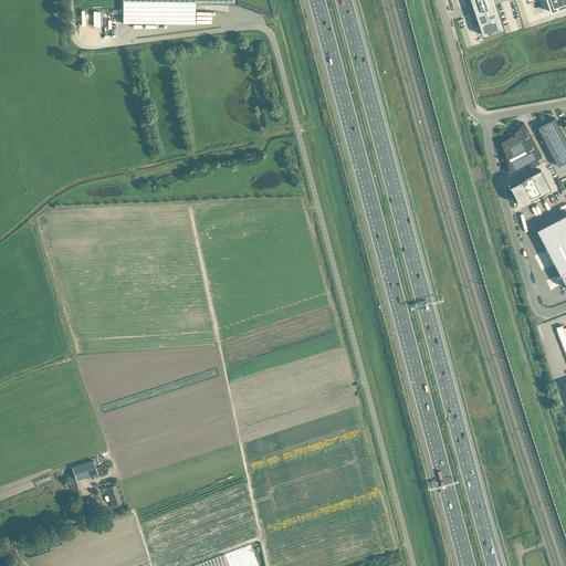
[(123,0),(123,23),(195,23),(196,1),(234,2),(233,0),(123,0)]
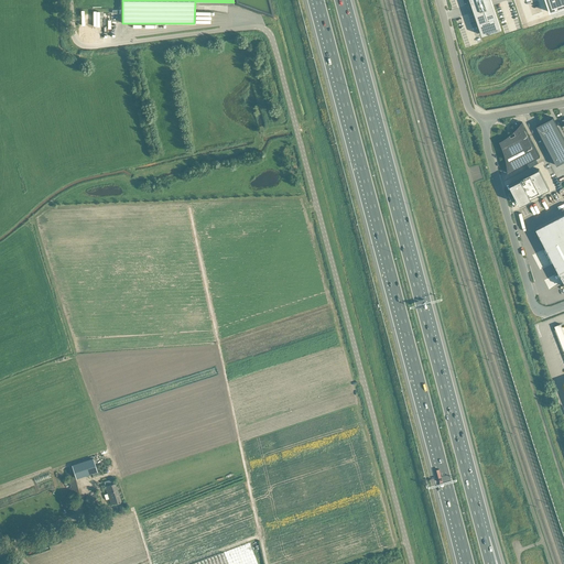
[(491,0),(469,0),(473,8),(481,35),(501,29),(492,1),(491,0)]
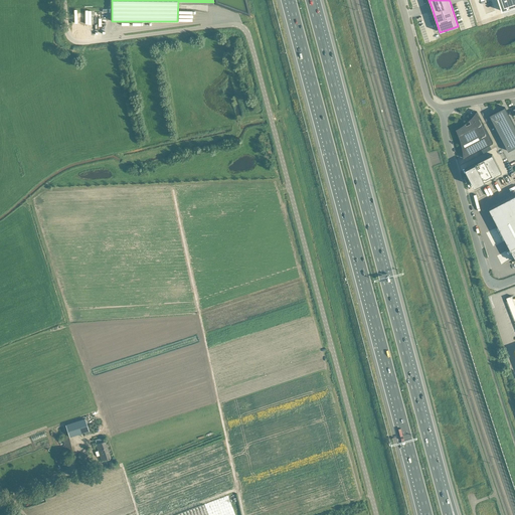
[(514,0),(498,0),(502,11),(514,6),(514,0)]
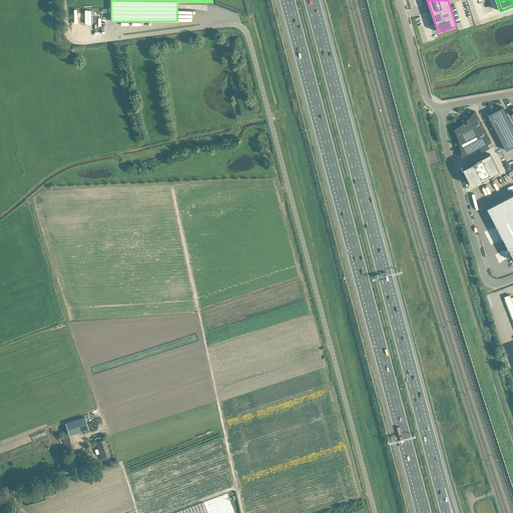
[(512,146),(512,125),(503,106),(488,114),(506,150),(512,146)]
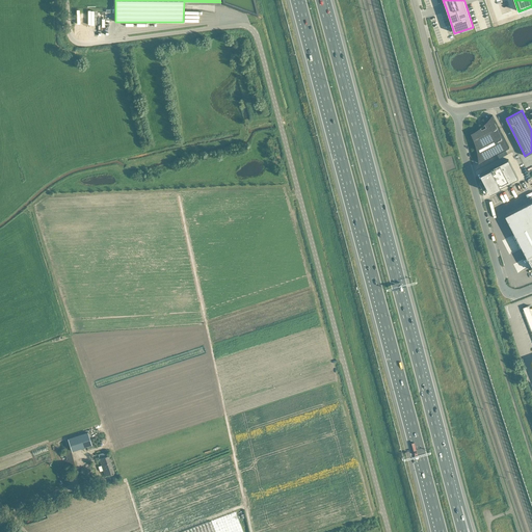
[(473,132),(471,133),(473,138),(475,143),(476,148),(477,153),(478,158),(479,163),(509,148),(493,115),(490,116),(489,118),(487,121),(486,122),(484,124),(486,127),(482,129),(481,127),(480,127),(479,129),(477,130),(475,131),(473,132)]
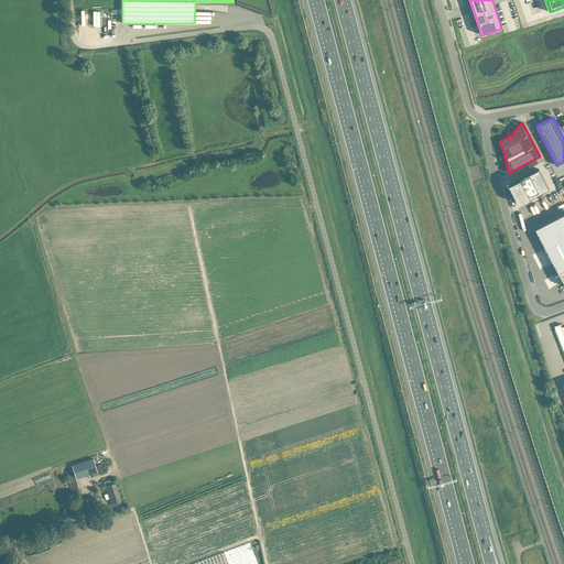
[(539,169),(510,184),(520,204),(550,188),(539,169)]
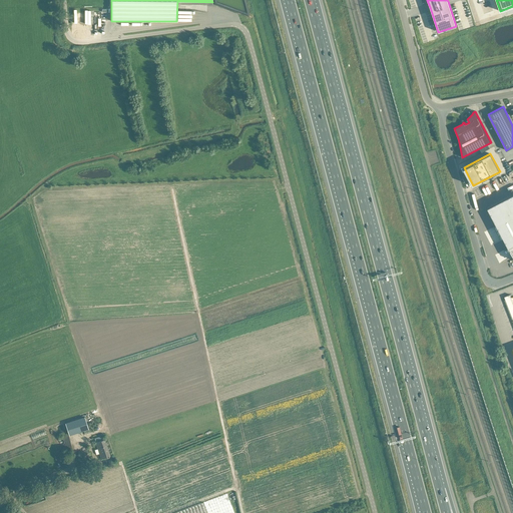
[(512,193),(487,207),(508,247),(512,257),(512,193)]
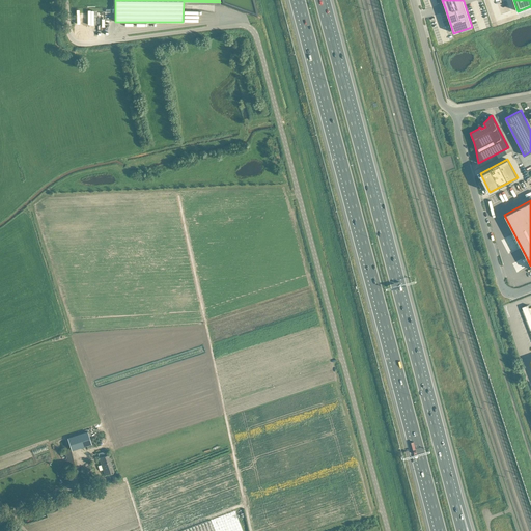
[(530,313),(528,305),(522,307),(530,330),(530,360),(530,313)]
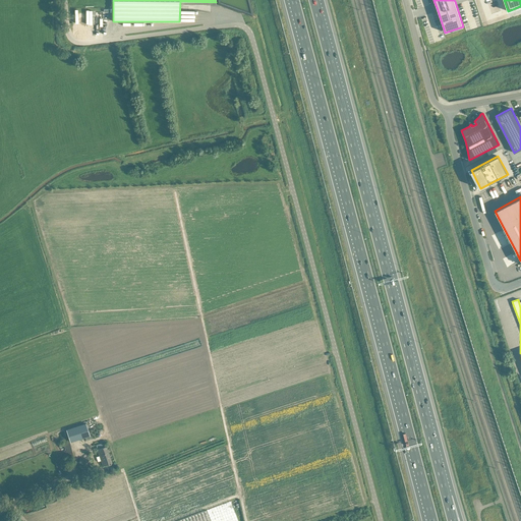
[(87,423),(66,429),(70,442),(90,436),(87,423)]
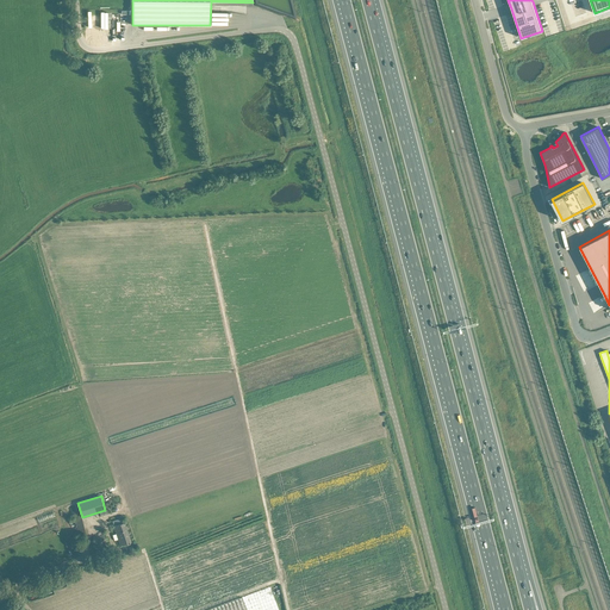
[(125,523),(114,527),(120,546),(129,542),(129,543),(130,542),(131,542),(125,523)]
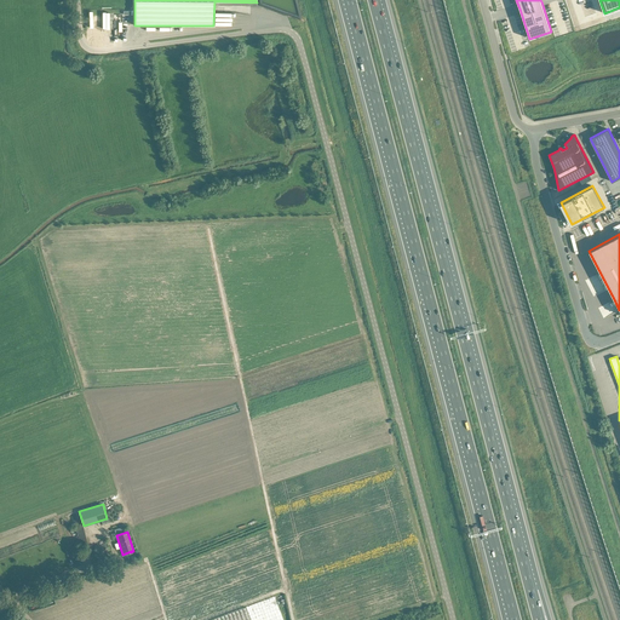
[(107,543),(95,546),(96,552),(109,549),(107,543)]
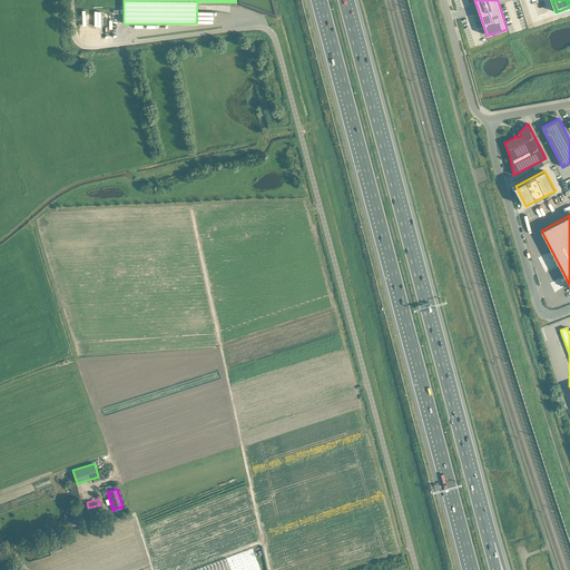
[(27,546),(28,553),(50,549),(48,541),(27,546)]
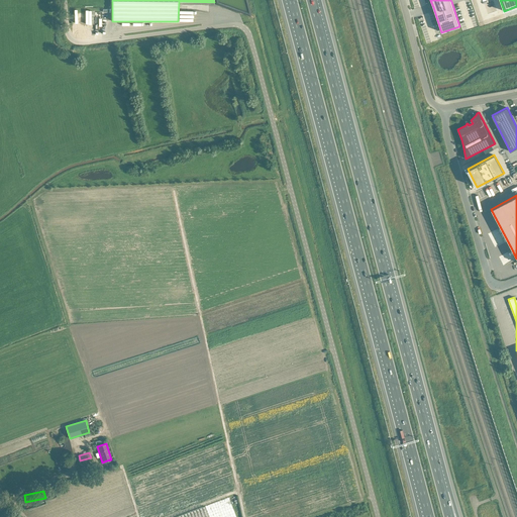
[(175,516),(208,516),(204,506),(175,516)]
